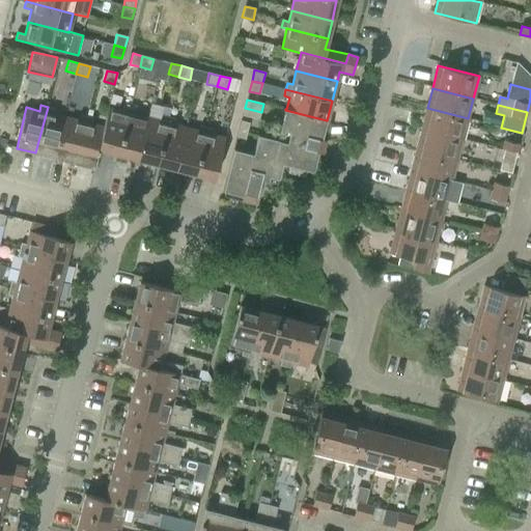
[(108,108),(104,128),(99,148),(118,154),(130,107),(122,106),(121,111),(108,108)]
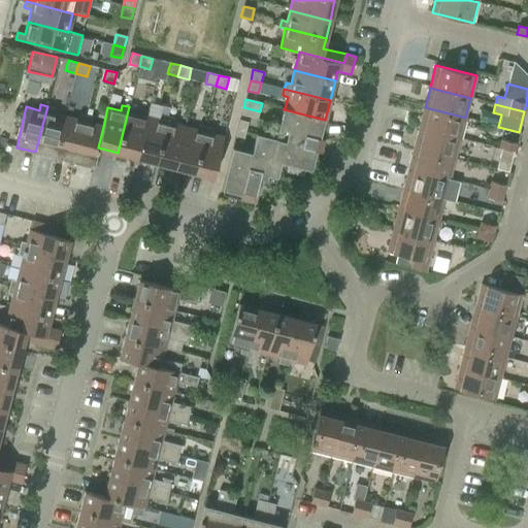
[(35,152),(55,157),(65,117),(53,113),(54,108),(47,106),(35,152)]
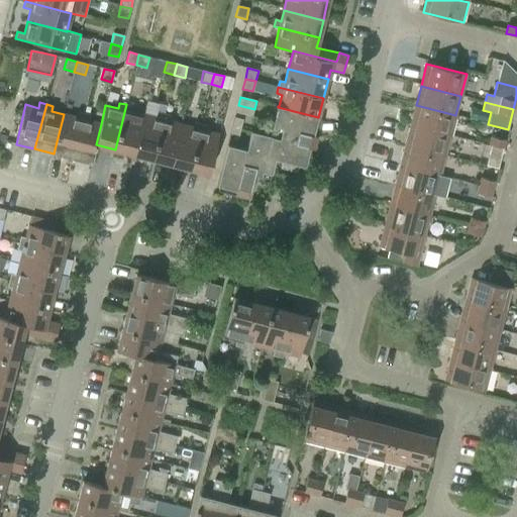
[(115,149),(133,154),(143,114),(131,111),(132,106),(126,104),(115,149)]
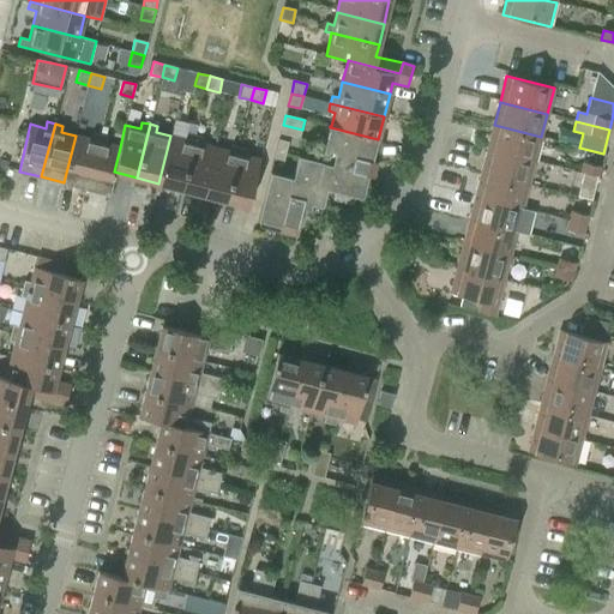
[(301,130),(302,130),(283,125),(281,134),(300,139),(301,130)]
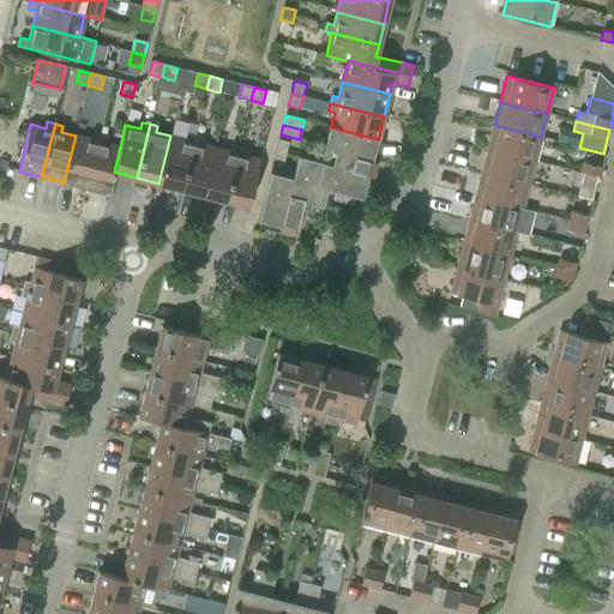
[(535,162),(541,137),(494,125),(487,150),(535,162)]
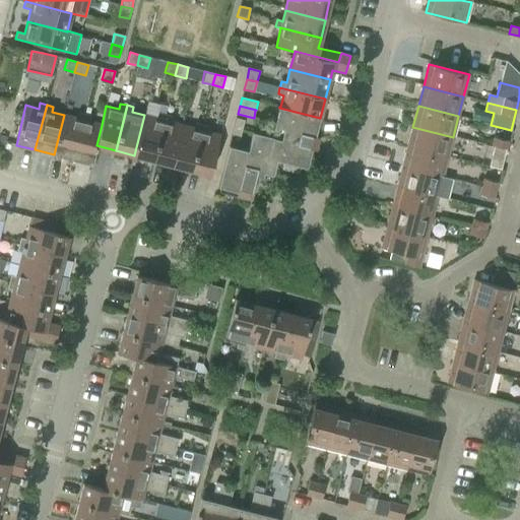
[(301,167),(307,168),(319,118),(320,119),(320,118),(279,108),(274,127),(283,129),(281,140),(271,138),(267,158),(277,160),(284,163),(282,170),(299,174),(301,167)]
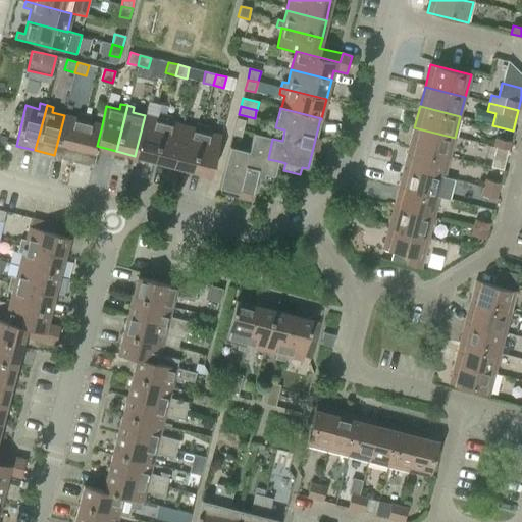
[(54,155),(73,160),(85,115),(79,113),(76,118),(64,115),(54,155)]
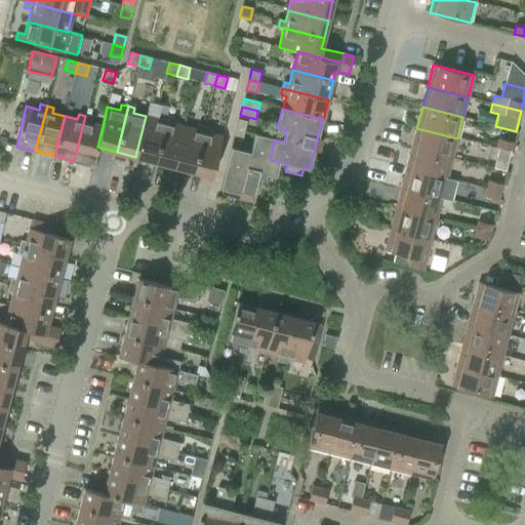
[(159,119),(146,116),(135,157),(155,161),(166,116),(160,114),(159,119)]
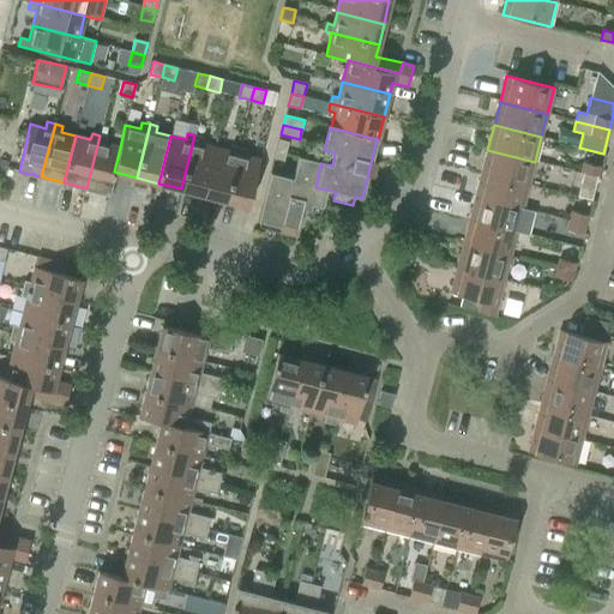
[(107,137),(100,136),(86,188),(109,194),(114,172),(120,148),(106,144),(107,137)]
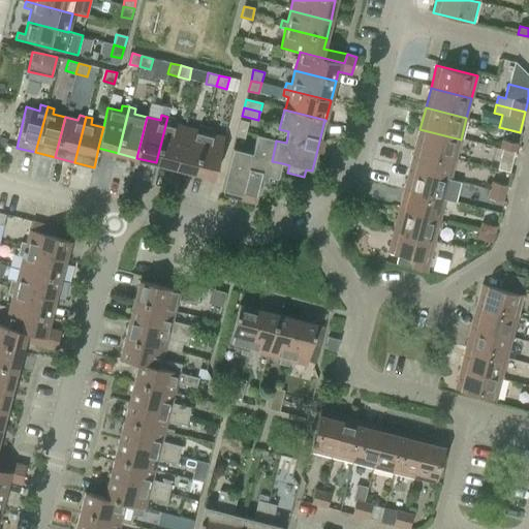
[(175,119),(167,117),(156,162),(175,167),(185,127),(173,124),(175,119)]
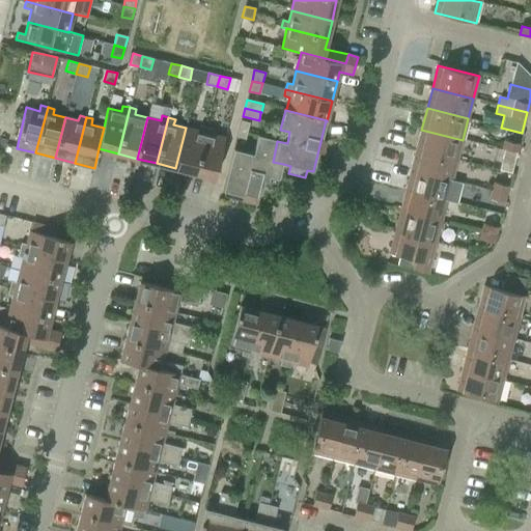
[(240,129),(248,132),(250,123),(242,120),(240,129)]
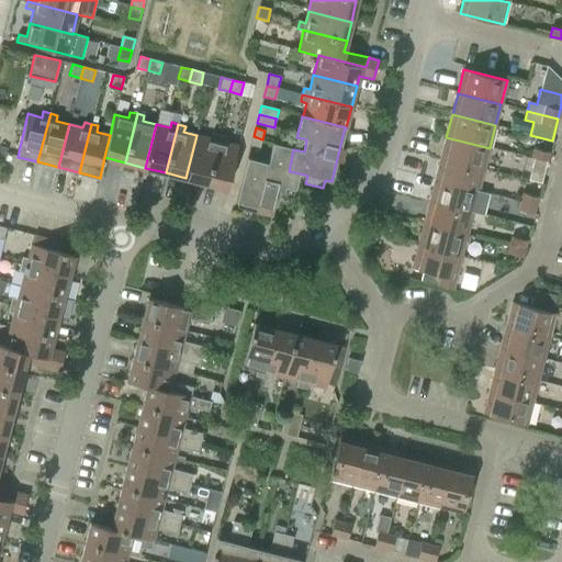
[(186,178),(206,183),(218,134),(212,133),(211,138),(197,135),(186,178)]
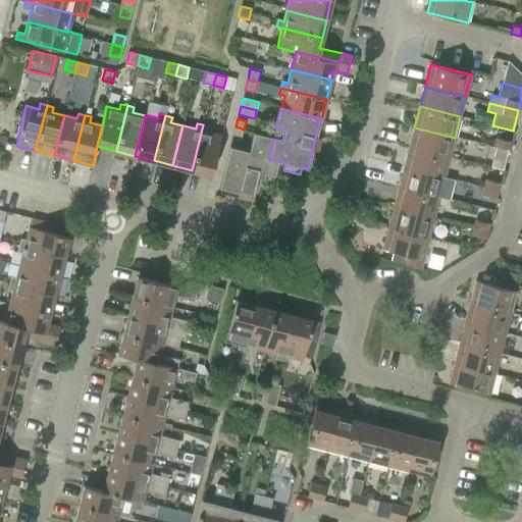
[(203,124),(192,170),(211,175),(221,136),(208,132),(210,126),(203,124)]
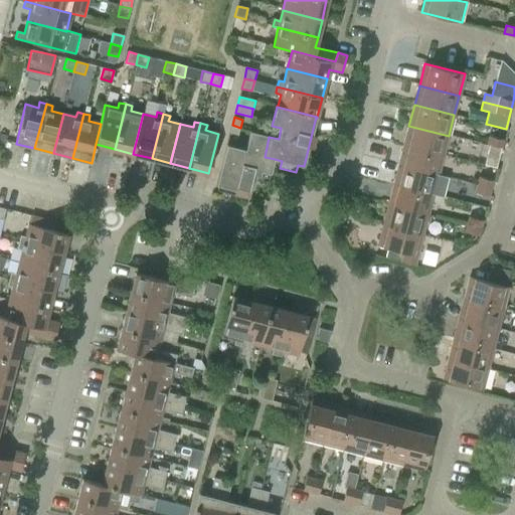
[(240,128),(232,125),(229,134),(238,136),(240,128)]
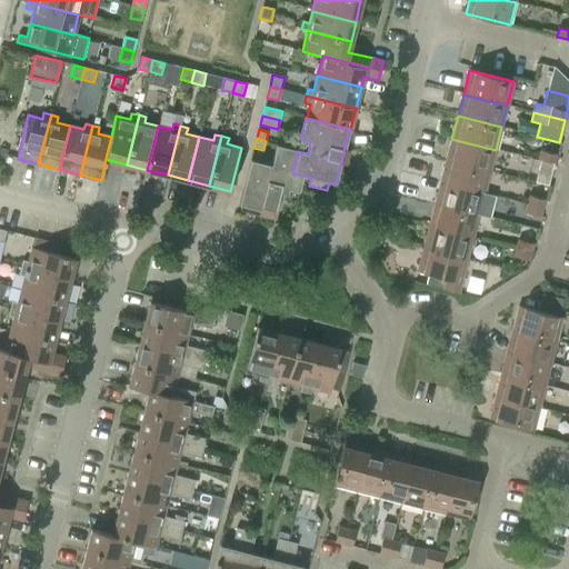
[(451,139),(446,160),(490,172),(496,150),(451,139)]
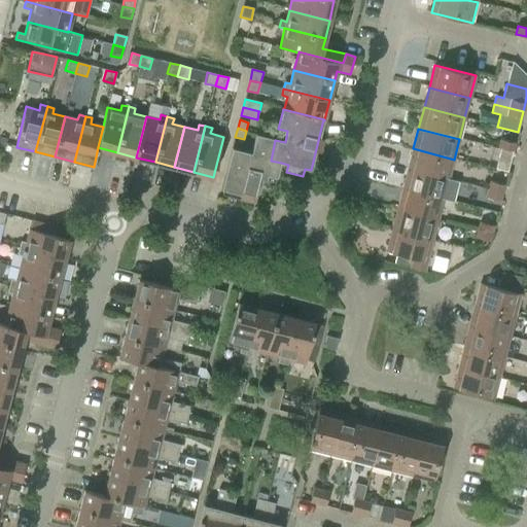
[(232,149),(221,188),(241,194),(240,198),(253,201),(258,178),(266,180),(268,175),(277,177),(281,163),(271,161),(275,140),(256,135),(251,154),(232,149)]
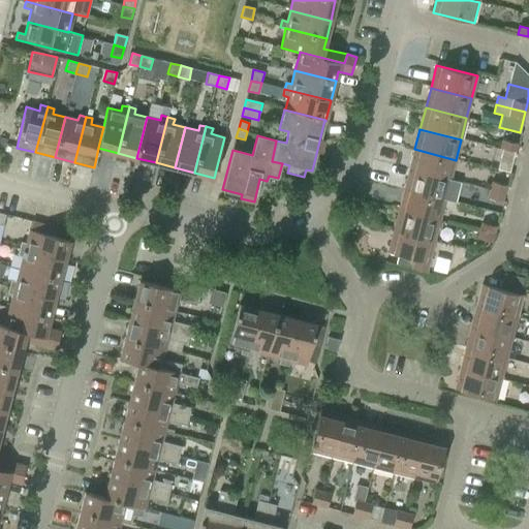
[(505,149),(504,151),(517,154),(519,144),(505,139),(503,148),(505,149)]
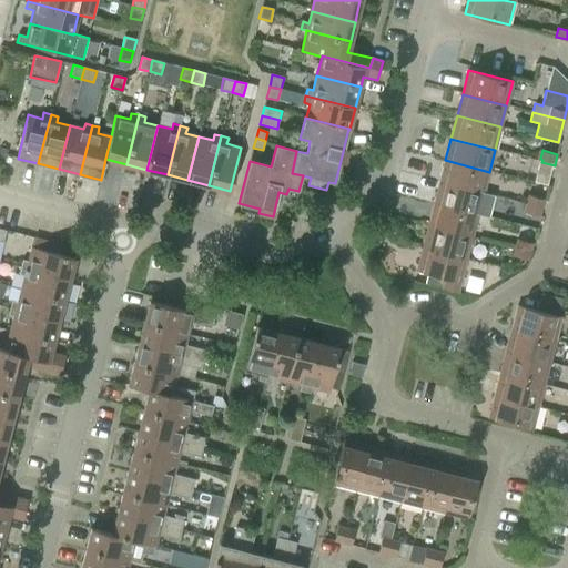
[(483,194),(484,193),(489,172),(445,160),(439,182),(483,194)]
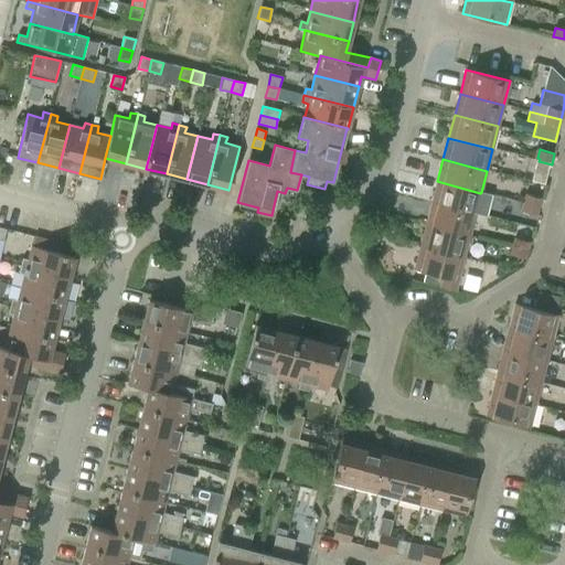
[(546,184),(552,164),(539,161),(534,181),(546,184)]
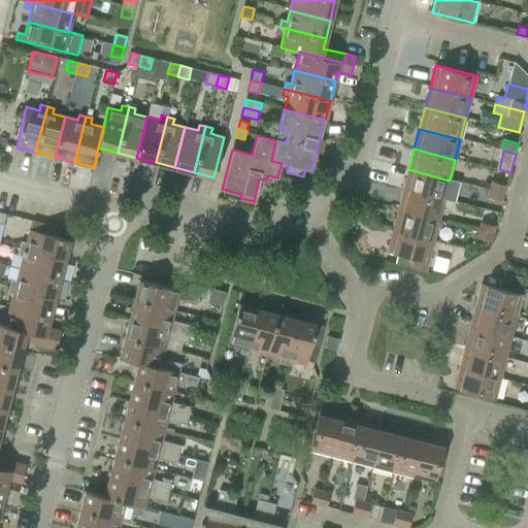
[(443,200),(444,200),(454,202),(460,182),(450,179),(449,180),(408,169),(403,190),(443,200)]
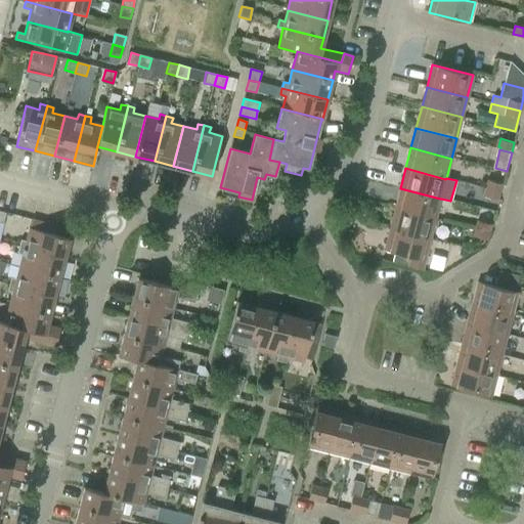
[(488,180),(485,189),(499,192),(501,183),(488,180)]
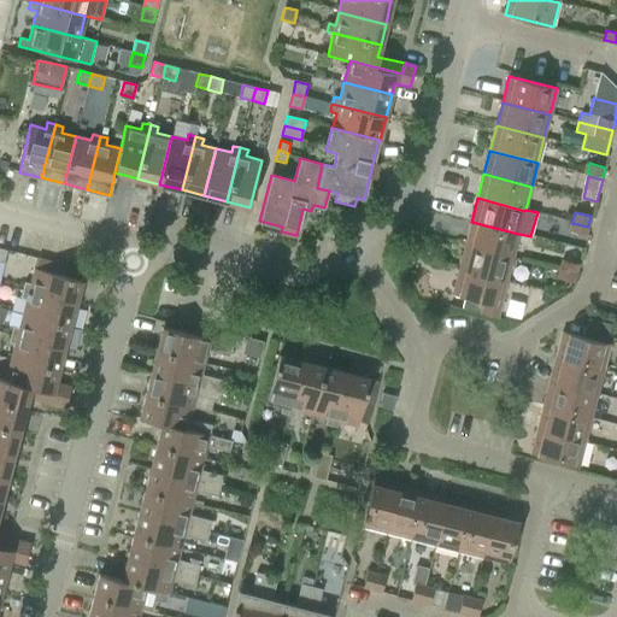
[(512,258),(518,234),(471,222),(465,246),(512,258)]
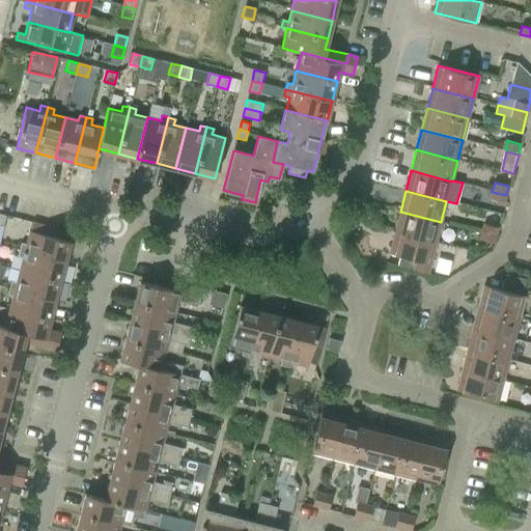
[(504,201),(506,195),(492,192),(491,198),(504,201)]
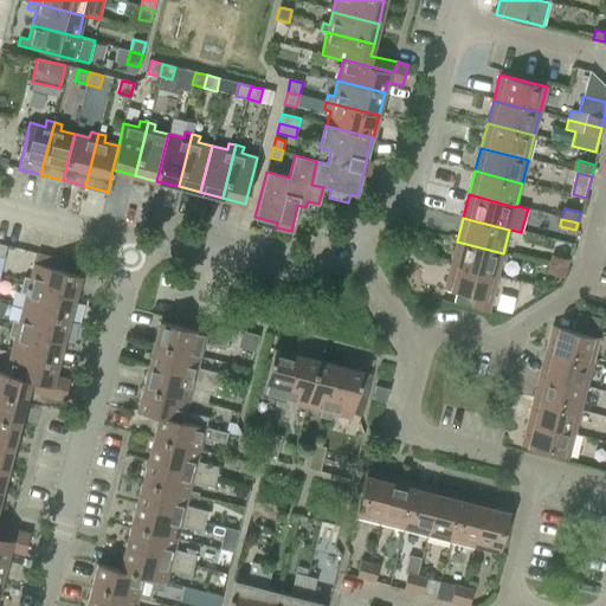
[(457,242),(450,265),(497,277),(503,253),(457,242)]
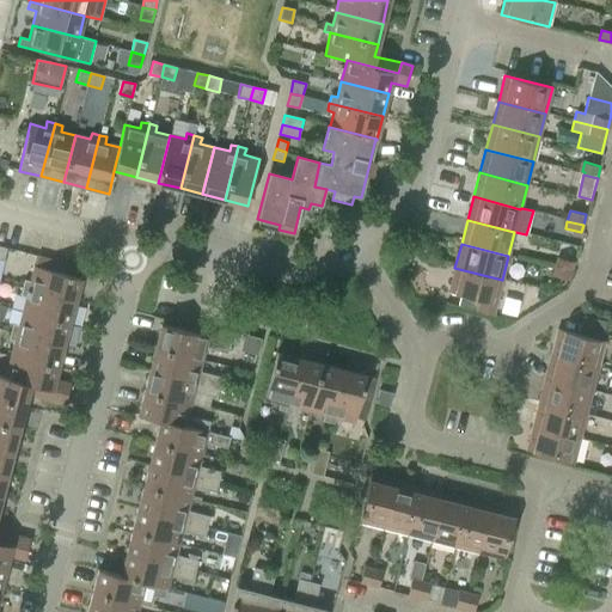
[(557,257),(555,268),(571,271),(574,262),(557,257)]
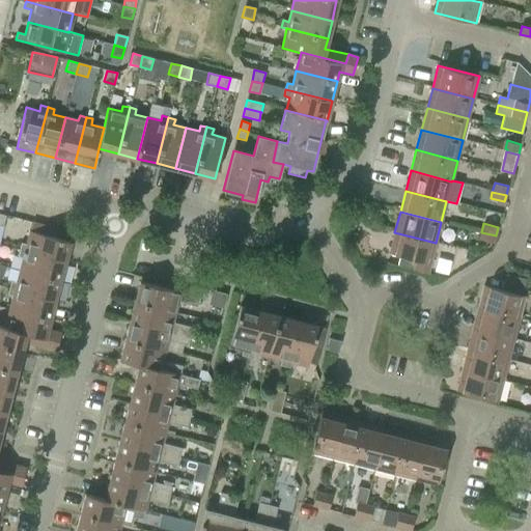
[(21,243),(19,250),(65,261),(70,242),(30,231),(26,245),(21,243)]
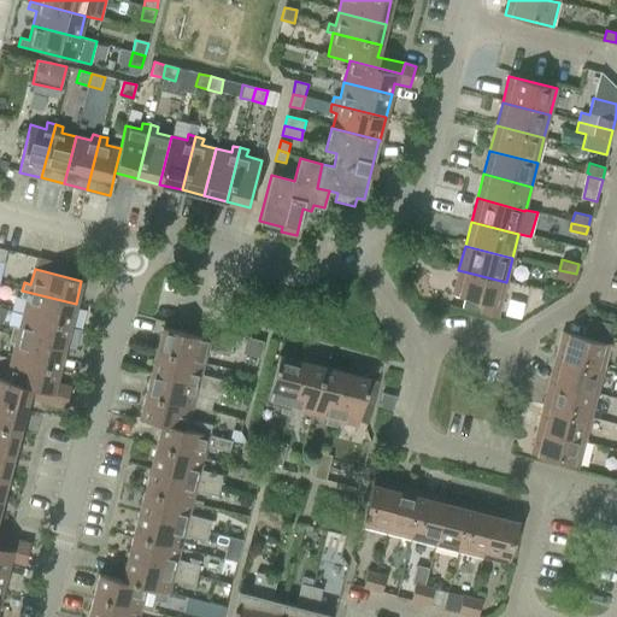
[(506,282),(458,270),(452,294),(483,303),(481,313),(497,317),(506,282)]
